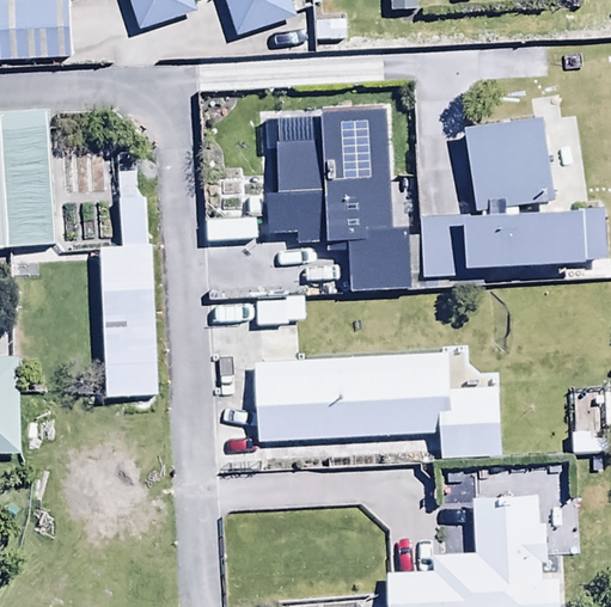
[(0,0),(0,57),(71,56),(68,0),(0,0)]
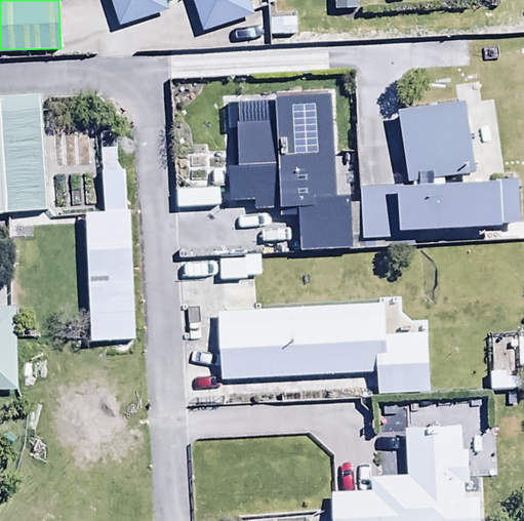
[(111,0),(119,26),(168,9),(166,0),(191,0),(202,32),(254,14),(249,0),(111,0)]
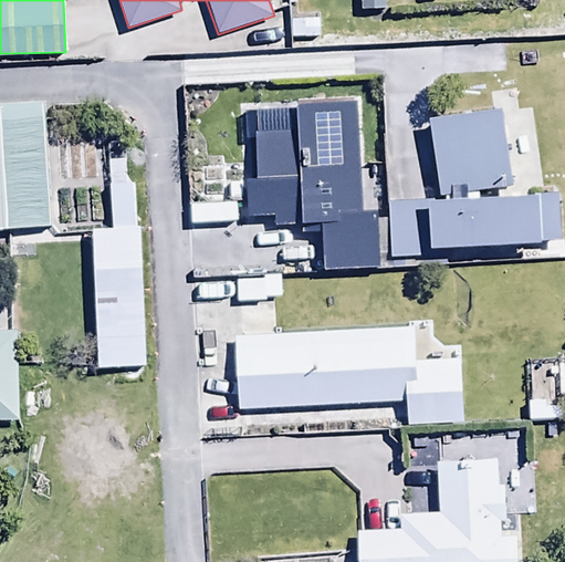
[(323,224),(324,268),(380,266),(378,210),(363,211),(359,100),(297,102),(297,129),(258,131),(259,176),(246,176),(248,216),(274,215),(274,225),(323,224)]
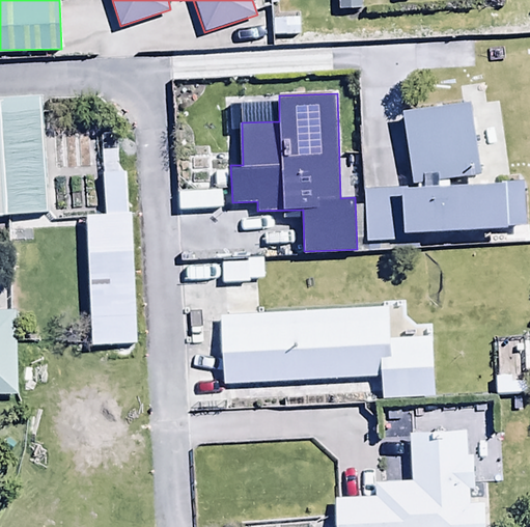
[(44,94),(0,95),(0,216),(49,215),(44,94)]
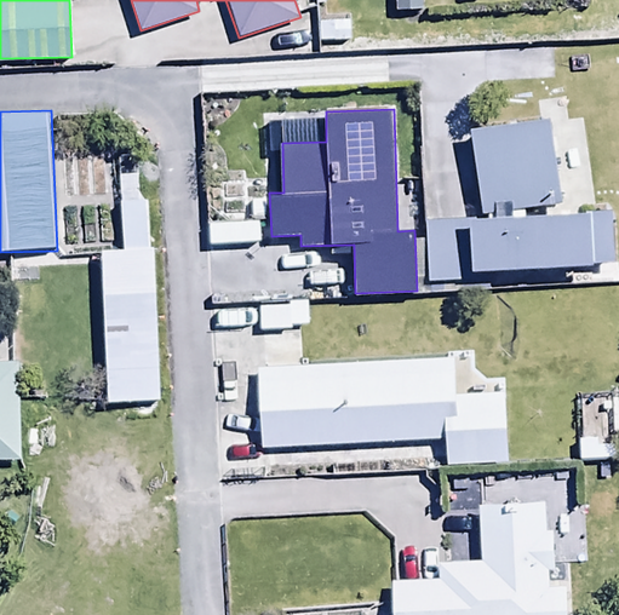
[(549,115),(470,127),(482,213),(561,202),(549,115)]
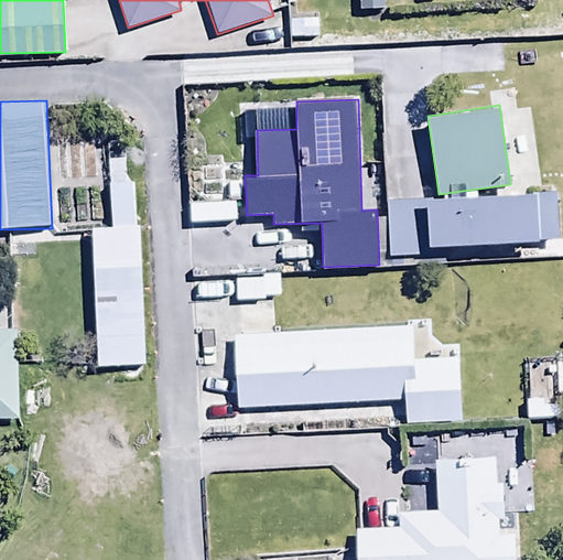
[(111,226),(134,225),(133,185),(143,184),(142,157),(109,158),(111,226)]
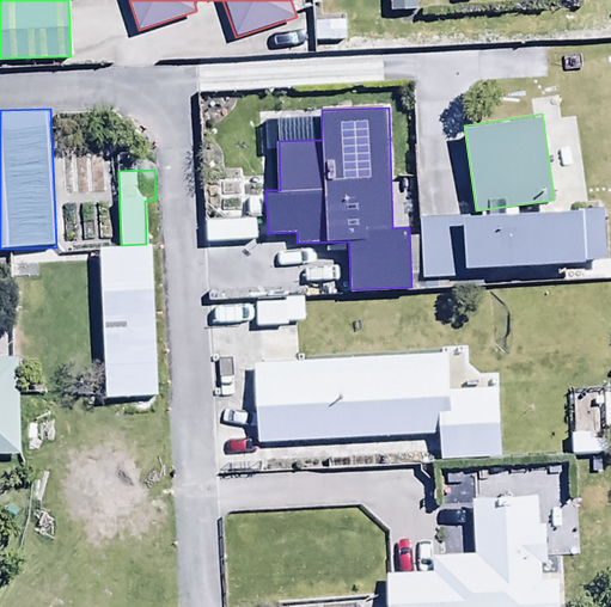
[(606,209),(421,216),(423,276),(483,274),(483,263),(609,259),(606,209)]
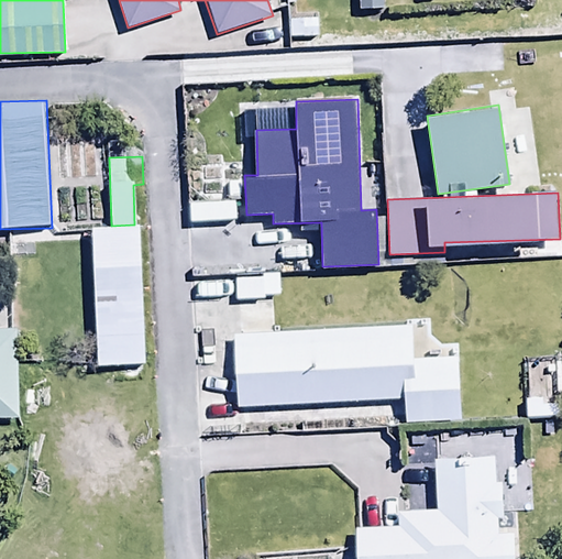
[(134,225),(111,226),(91,226),(96,364),(147,362),(143,225),(134,225)]
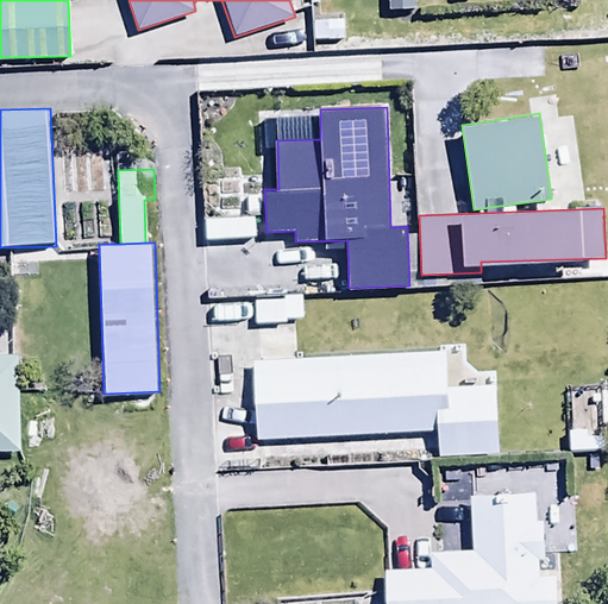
[(304,297),(255,297),(256,323),(288,323),(288,319),(304,319),(304,297)]
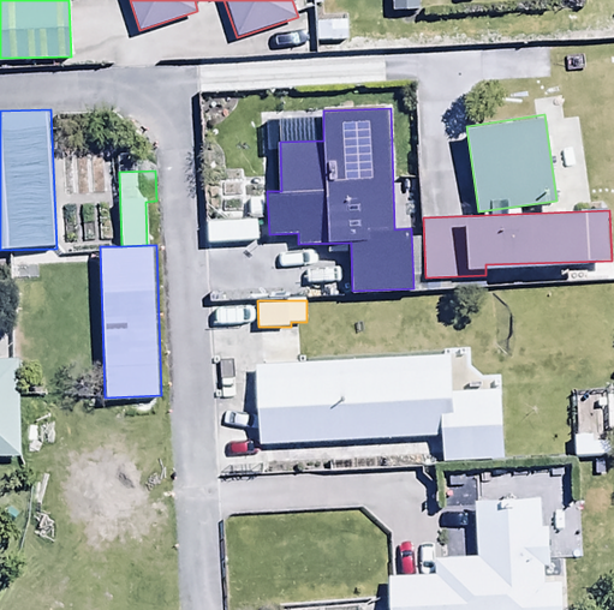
[(454,412),(453,390),(451,354),(256,363),(260,444),(442,436),(441,412),(454,412)]
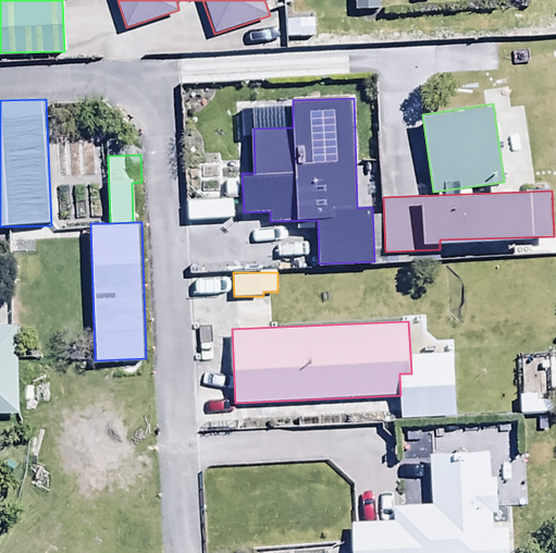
[(0,413),(19,413),(19,326),(0,324),(0,413)]
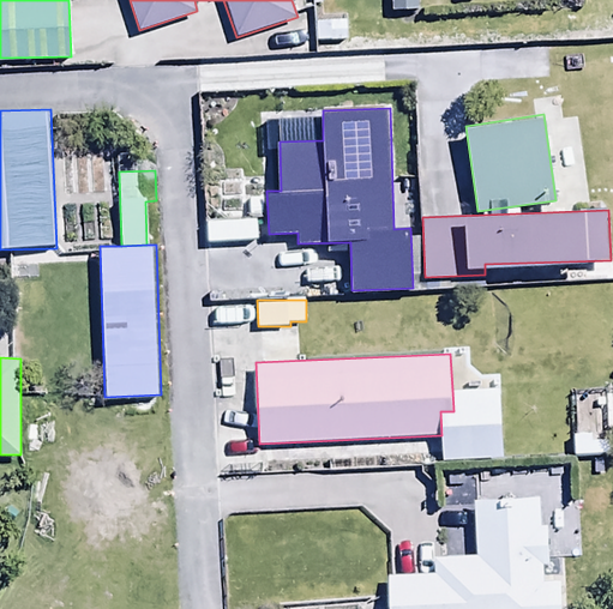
[(462,390),(452,390),(454,411),(440,411),(442,435),(443,462),(503,459),(500,389),(462,390)]
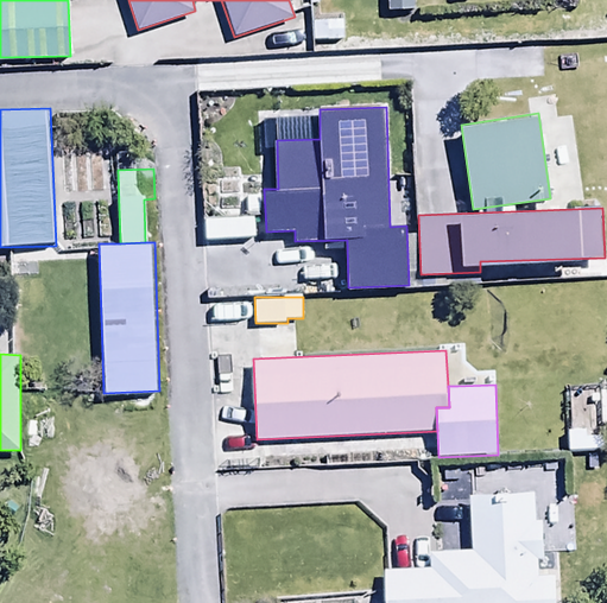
[(384,569),(385,602),(557,602),(557,572),(537,573),(536,558),(544,558),(542,519),(535,519),(533,490),(469,494),(472,547),(430,550),(431,567),(384,569)]
